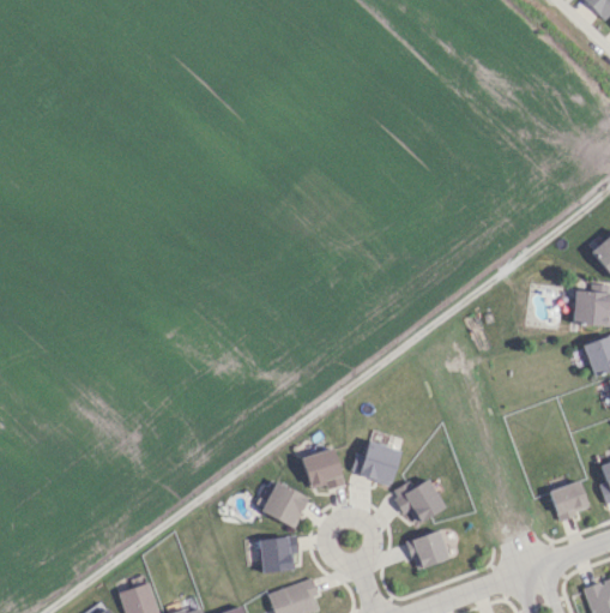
[(609,0),(584,0),(605,20),(609,16),(609,0)]
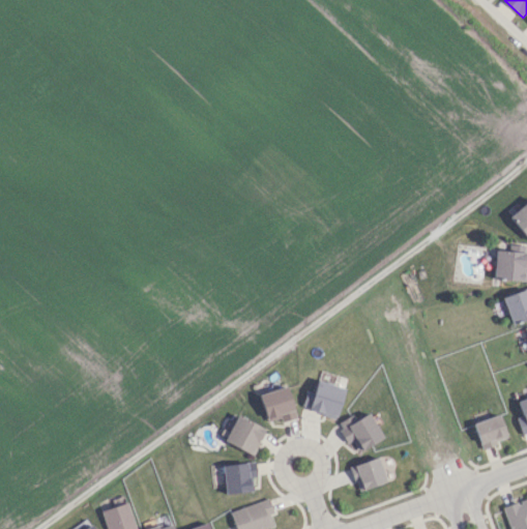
[(526,204),(510,217),(526,236),(526,204)]
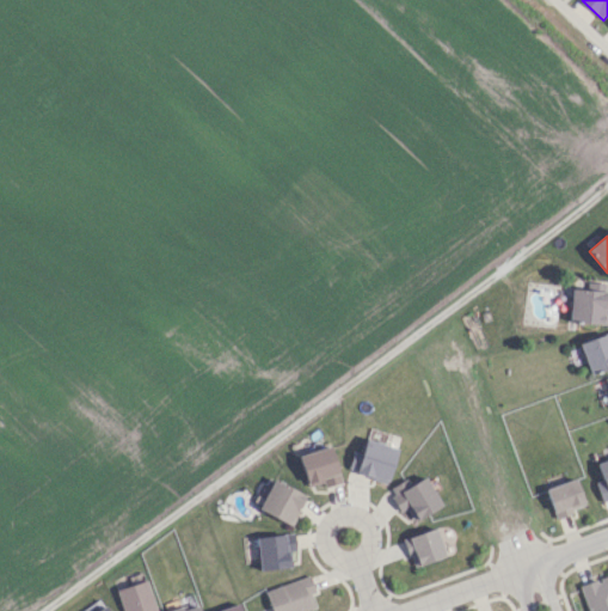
[(572,324),(607,325),(607,285),(590,285),(590,291),(572,289),(572,324)]
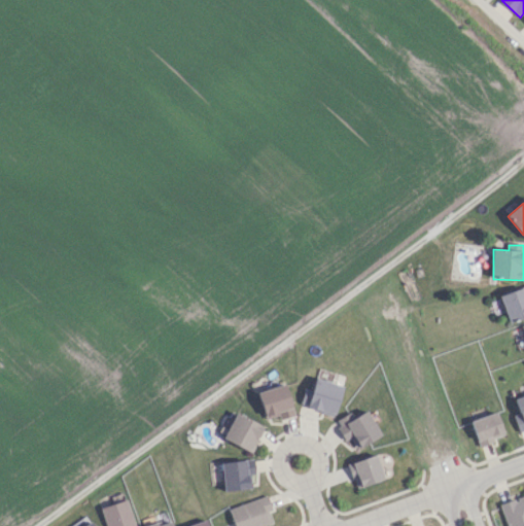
[(523,287),(500,296),(510,323),(523,318),(523,287)]
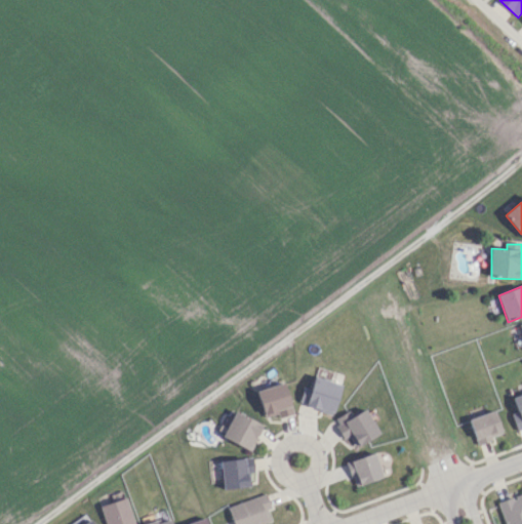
[(344,386),(316,377),(312,390),(306,388),(300,404),(334,414),(344,386)]
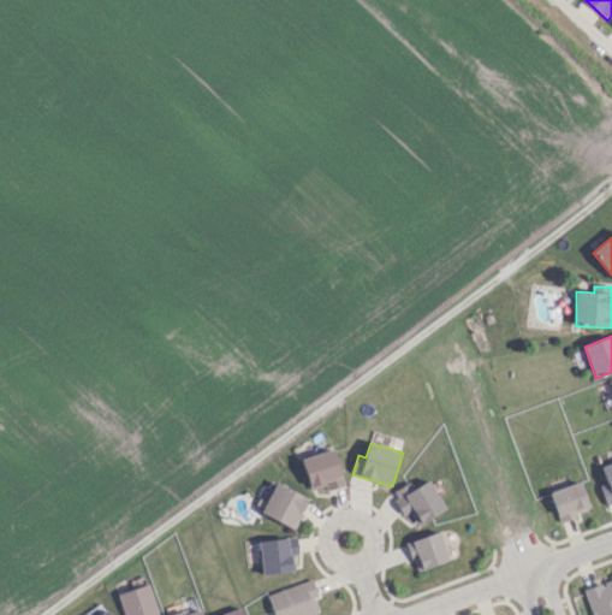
[(345,486),(336,450),(303,459),(312,491),(328,486),(330,491),(345,486)]
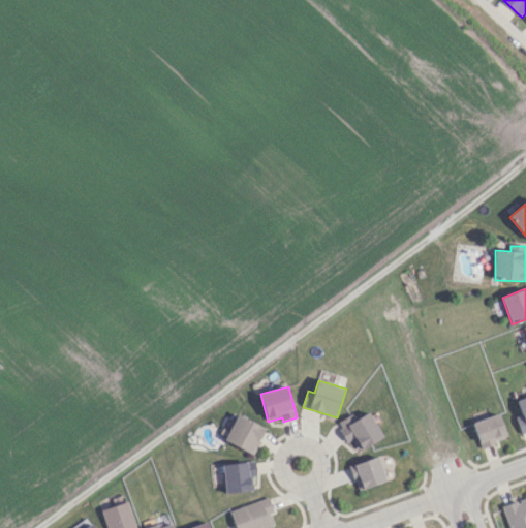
[(525,398),(517,401),(522,416),(517,417),(522,434),(525,433),(525,398)]
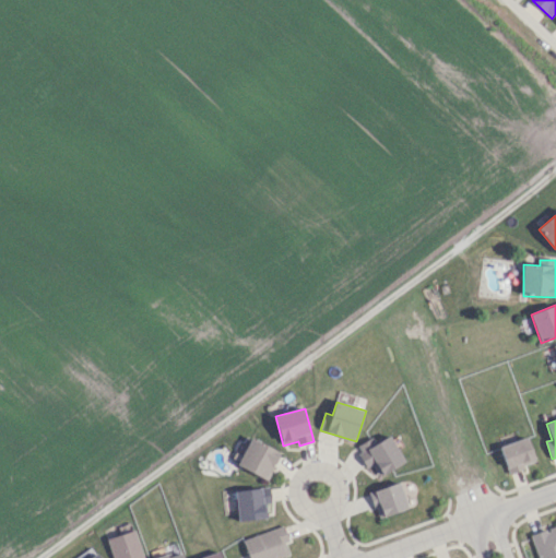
[(375,438),(357,448),(369,469),(374,465),(380,477),(406,463),(391,436),(378,443),(375,438)]
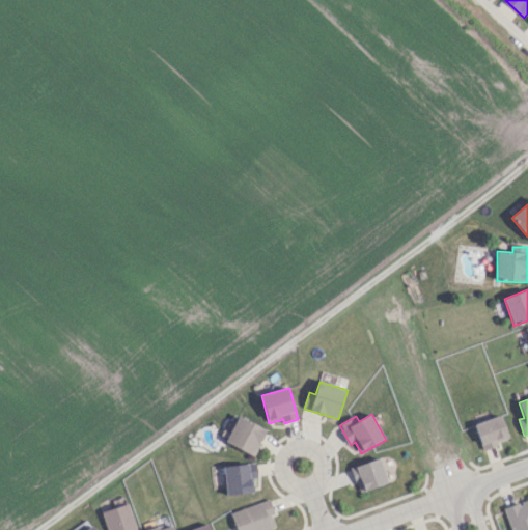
[(483,449),(510,441),(502,416),(476,424),(483,449)]
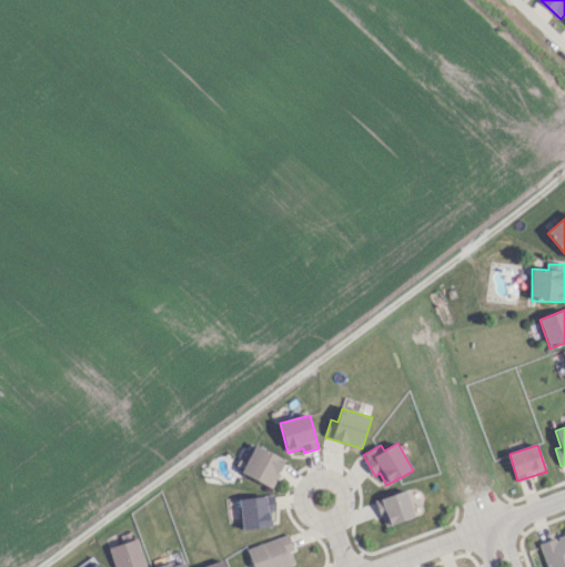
[(274,488),(286,459),(254,446),(243,475),(274,488)]
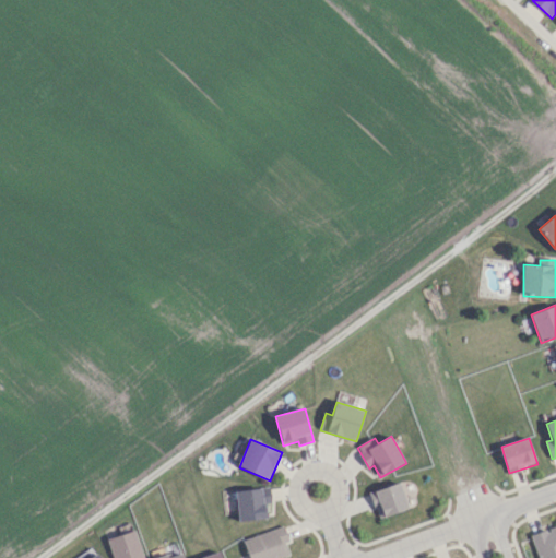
[(380,520),(410,509),(400,483),(371,494),(380,520)]
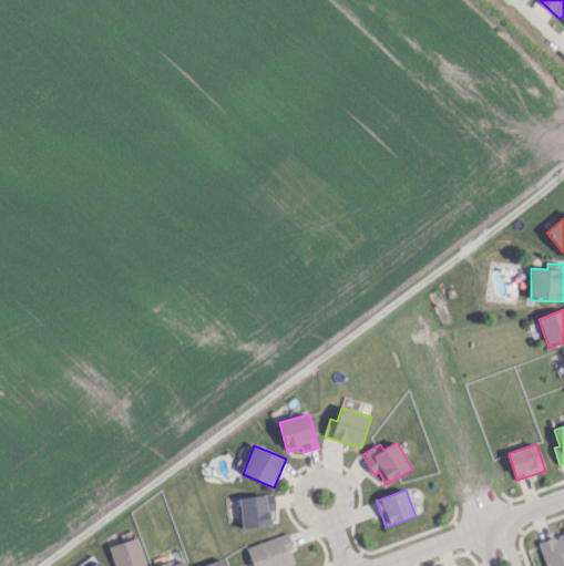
[(243,530),(274,526),(272,503),(266,504),(266,496),(241,498),(243,530)]
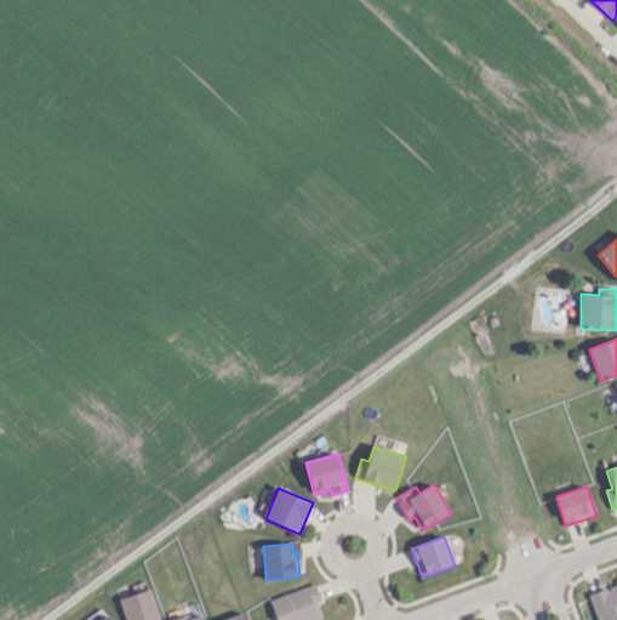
[(272,601),(278,619),(315,619),(324,616),(319,604),(324,602),(318,585),(272,601)]
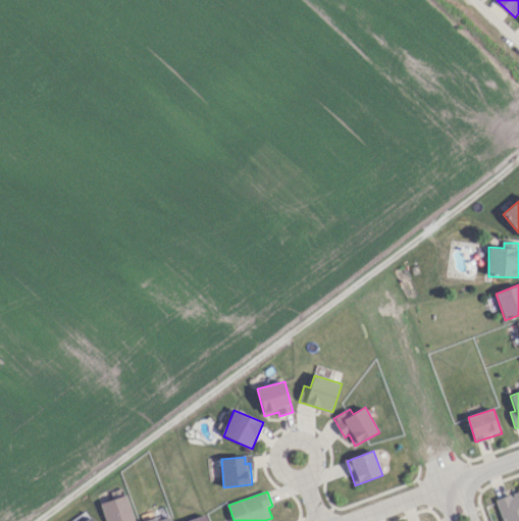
[(518,492),(497,499),(503,520),(518,520),(518,492)]
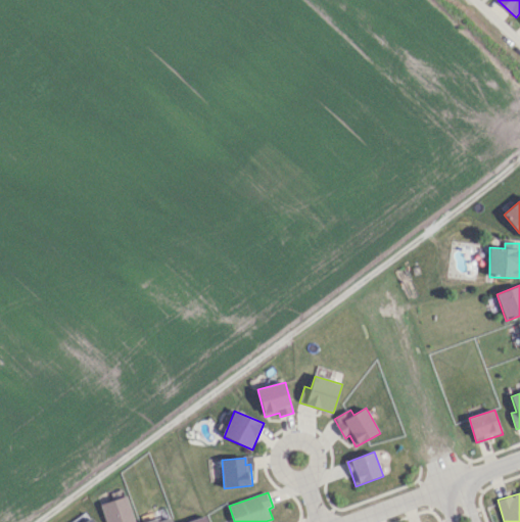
[(102,505),(107,521),(136,521),(128,496),(102,505)]
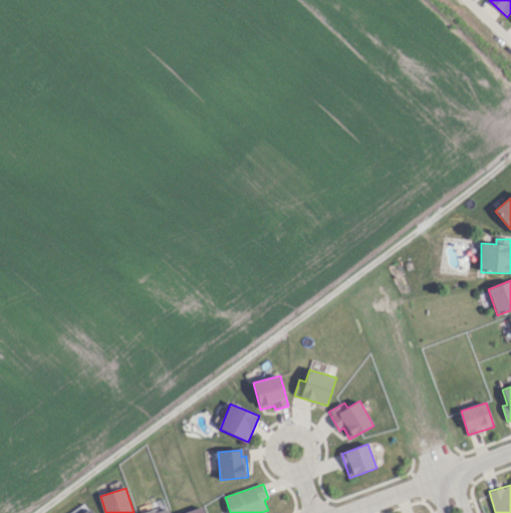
All buildings are outlined.
